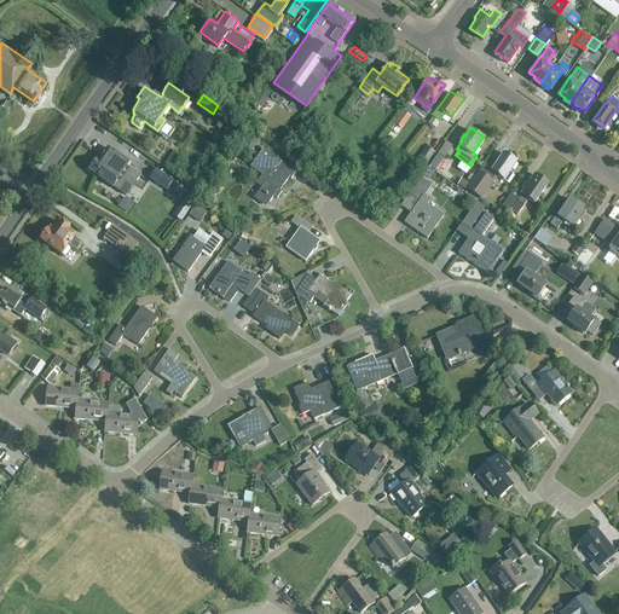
[(252,146),(258,137),(249,131),(242,140),(248,145),(248,144),(252,146)]
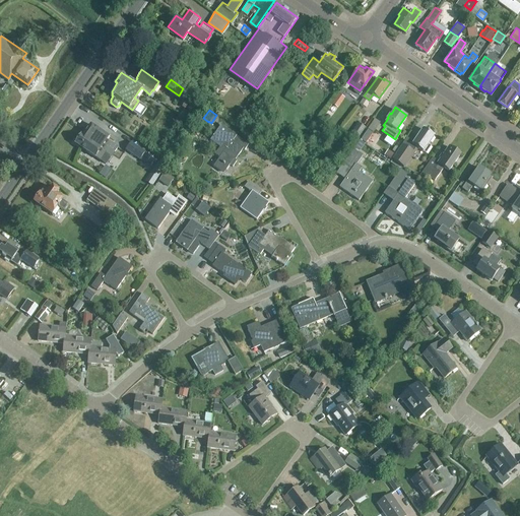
[(358,136),(365,125),(359,120),(350,132),(358,136)]
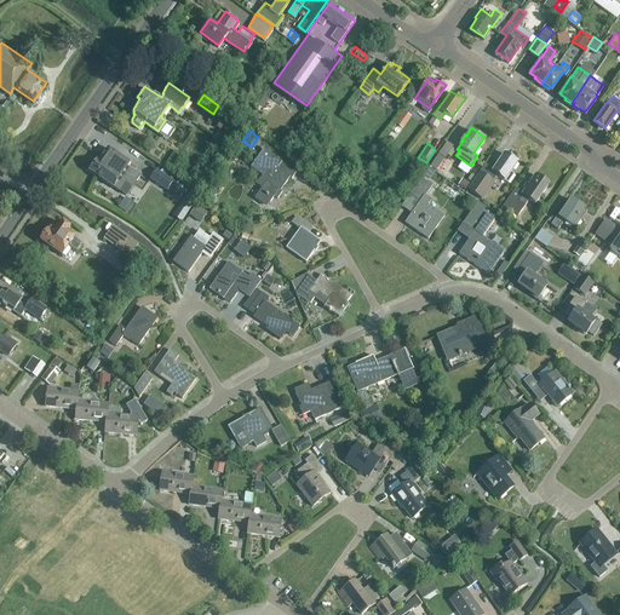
[(90,168),(119,189),(128,173),(137,179),(141,173),(127,165),(130,161),(108,145),(98,159),(97,157),(96,160),(92,160),(90,165),(91,167),(90,168)]
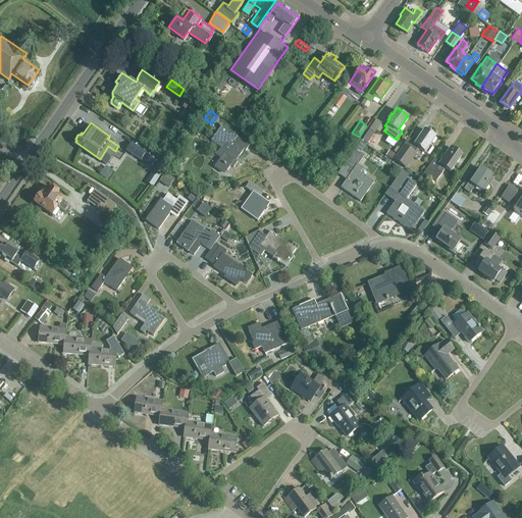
[(249,143),(221,123),(210,139),(220,146),(216,153),(220,156),(214,164),(221,169),(222,168),(225,170),(230,163),(233,165),(238,159),(236,158),(244,147),(246,148),(249,143)]
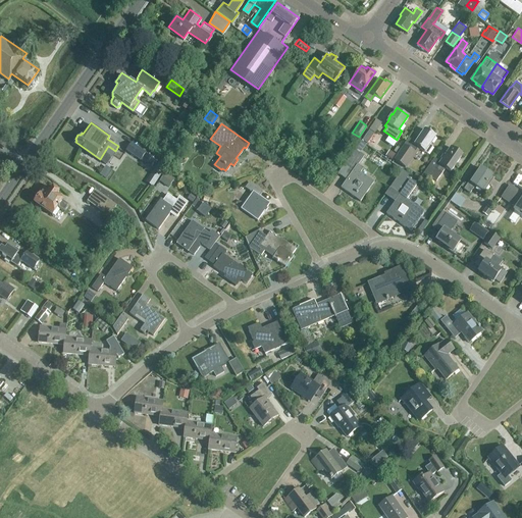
[(430,143),(435,135),(425,126),(414,142),(408,137),(401,146),(394,157),(406,166),(419,147),(424,151),(425,150),(427,152),(432,145),(430,143)]
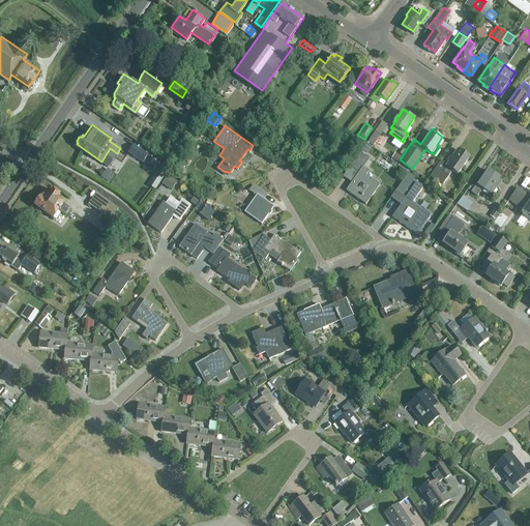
[(375,129),(366,140),(372,144),(380,134),(375,129)]
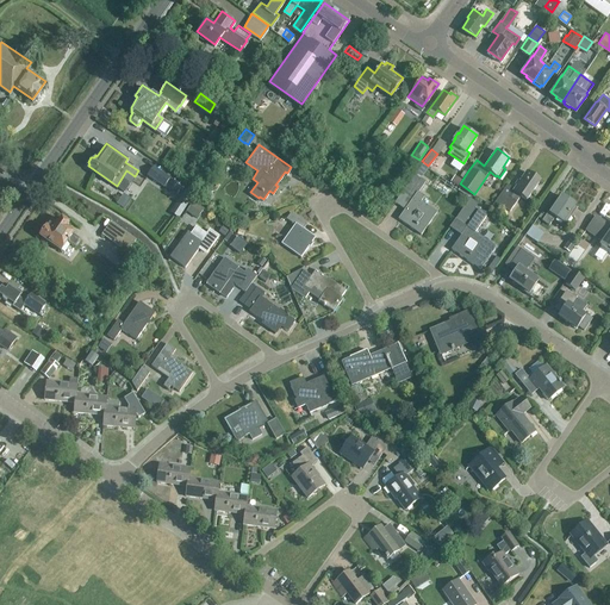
[(165,185),(170,176),(154,164),(148,173),(165,185)]
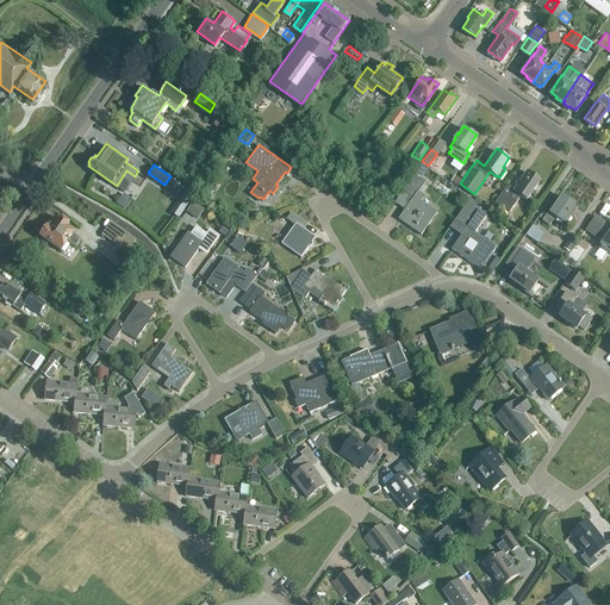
[(527,198),(540,178),(527,169),(515,187),(508,181),(503,188),(493,203),(499,206),(502,204),(510,209),(521,193),(527,198)]
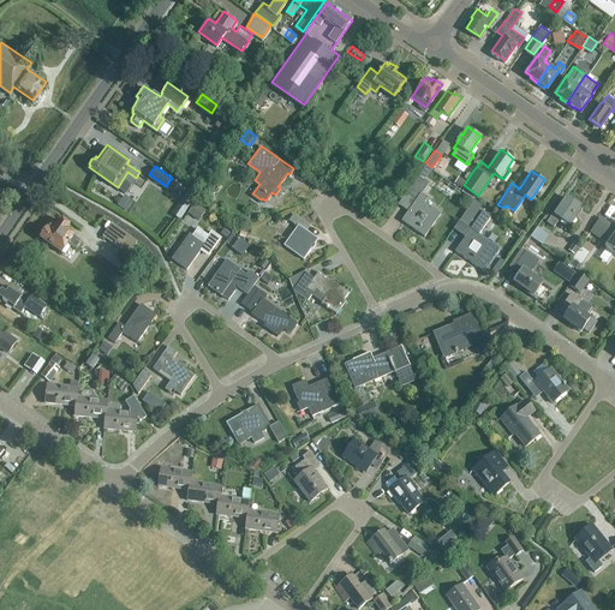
[(466,179),(459,174),(454,180),(461,185),(466,179)]
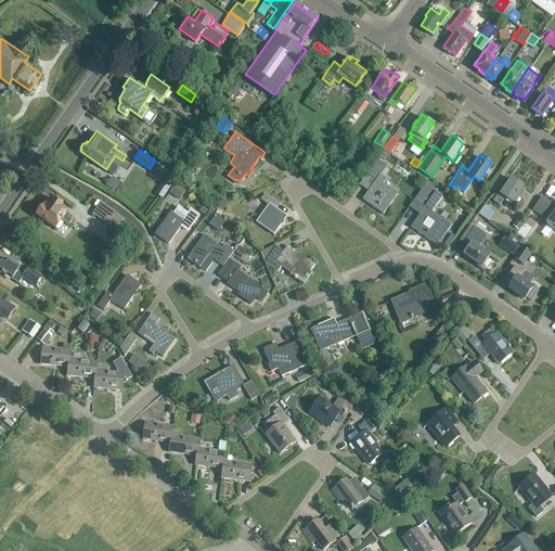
[(381,163),(375,159),(366,174),(372,177),(371,179),(372,179),(369,182),(372,184),(362,197),(383,212),(398,191),(383,181),(386,177),(379,174),(387,163),(383,161),(381,163)]
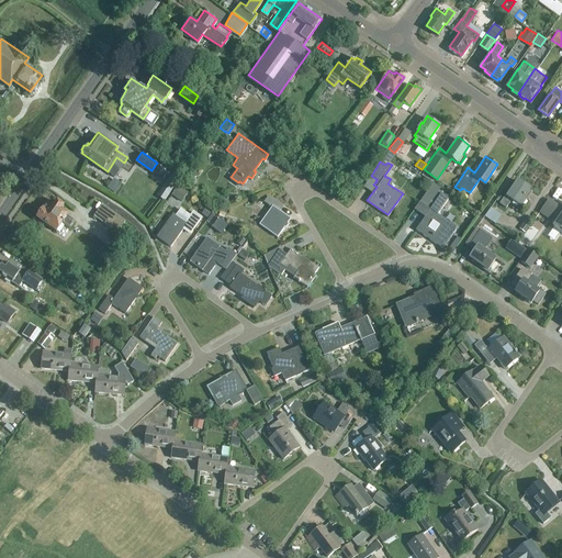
[(171,186),(177,177),(170,173),(165,181),(171,186)]
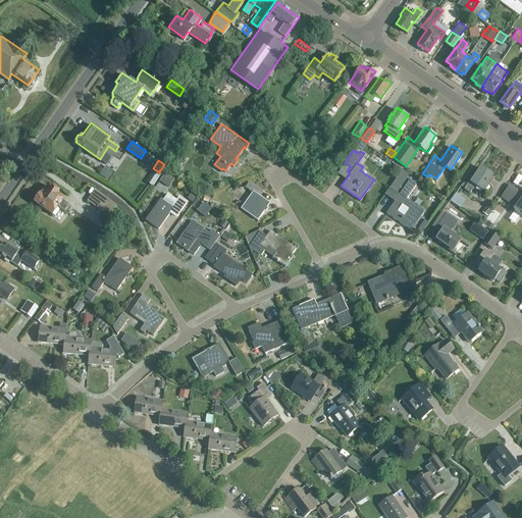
[(486,182),(491,173),(481,166),(471,180),(469,178),(463,187),(469,191),(474,184),(481,188),(484,190),(488,183),(486,182)]
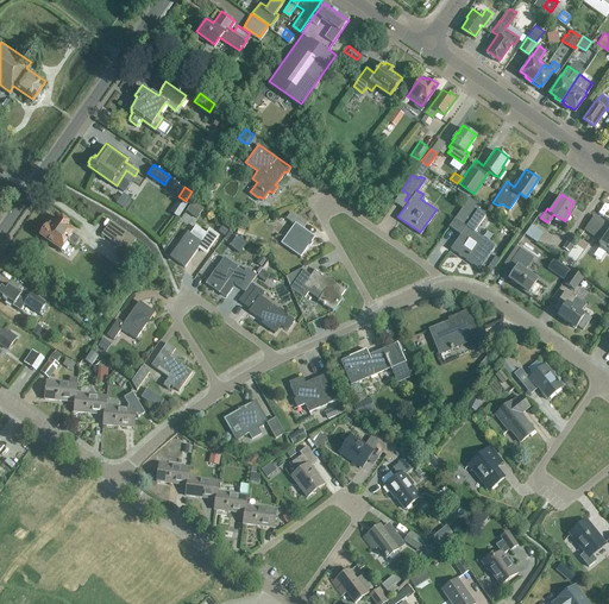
[(478,266),(489,251),(495,244),(473,228),(485,213),(483,212),(487,207),(469,195),(454,216),(466,225),(451,246),(478,266)]
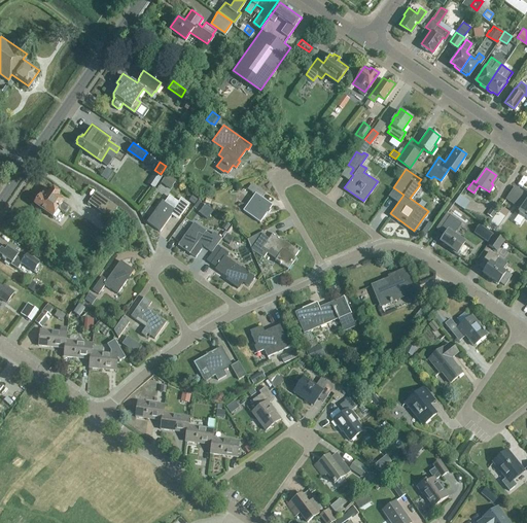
[(259,220),(272,203),(261,196),(265,190),(251,181),(247,187),(254,193),(243,209),(259,220)]
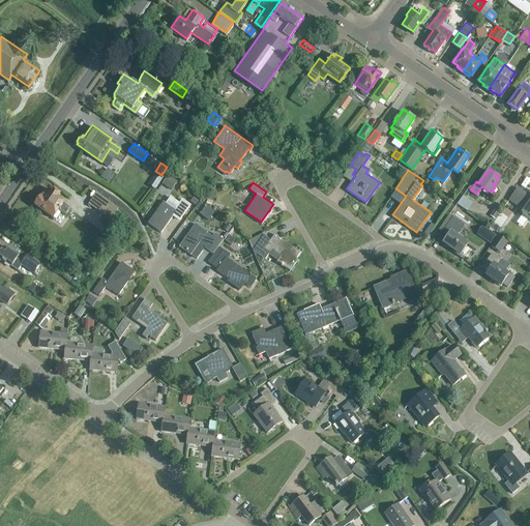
[(529,194),(518,185),(509,198),(524,208),(522,211),(529,216),(529,194)]
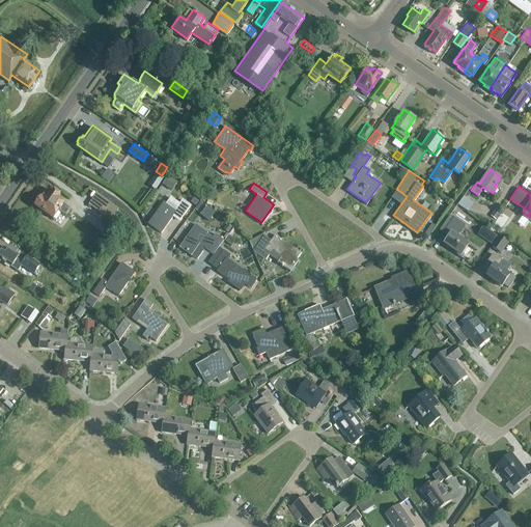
[(60,193),(54,189),(52,191),(50,190),(49,192),(46,190),(42,196),(40,195),(39,197),(37,197),(35,200),(35,202),(34,204),(53,217),(59,209),(65,214),(71,206),(63,202),(64,201),(57,196),(60,193)]
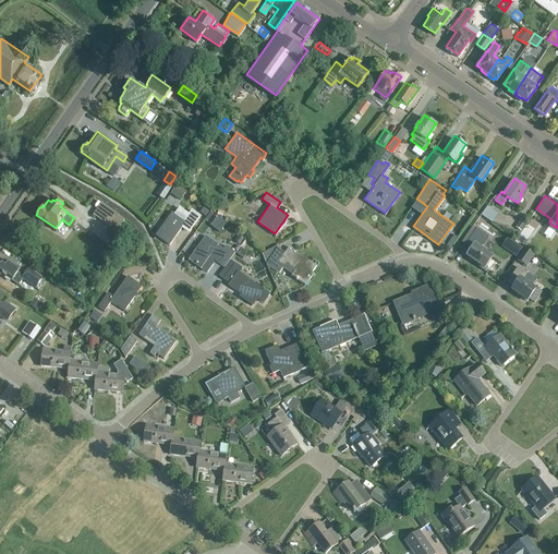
[(116,229),(124,217),(101,201),(93,213),(116,229)]
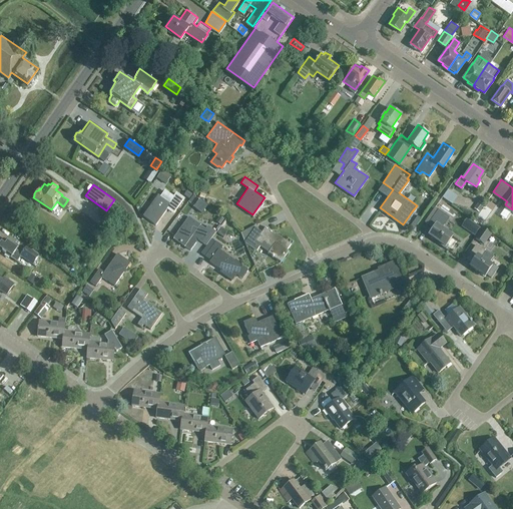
[(451,202),(457,193),(447,186),(441,195),(451,202)]
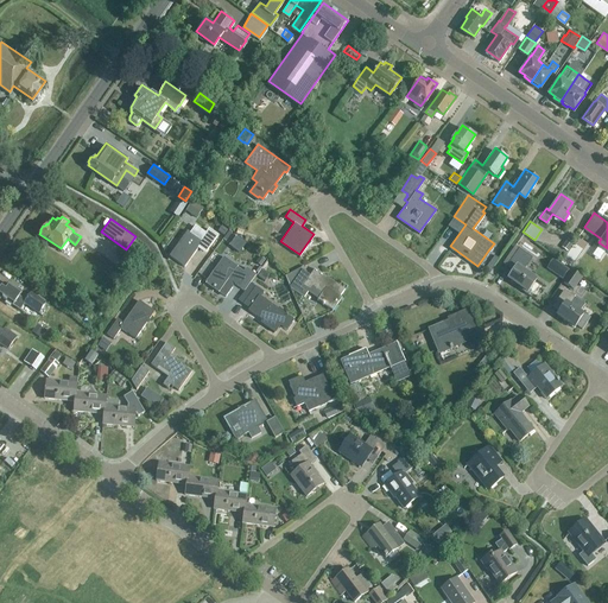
[(206,249),(217,234),(208,227),(200,239),(187,229),(170,253),(184,265),(198,245),(206,249)]
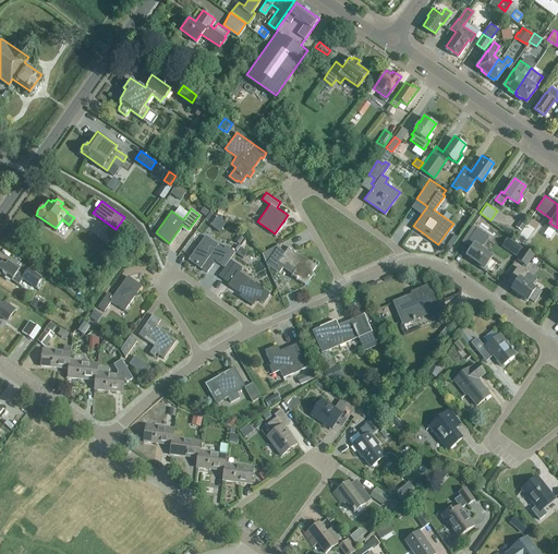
[(226,221),(217,215),(210,223),(219,229),(226,221)]
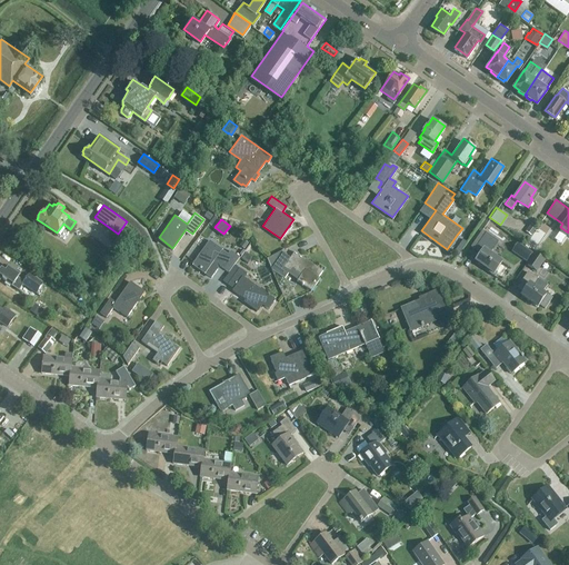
[(496,274),(498,270),(496,269),(502,259),(490,251),(498,239),(486,230),(477,244),(482,248),(476,259),(488,267),(487,268),(496,274)]
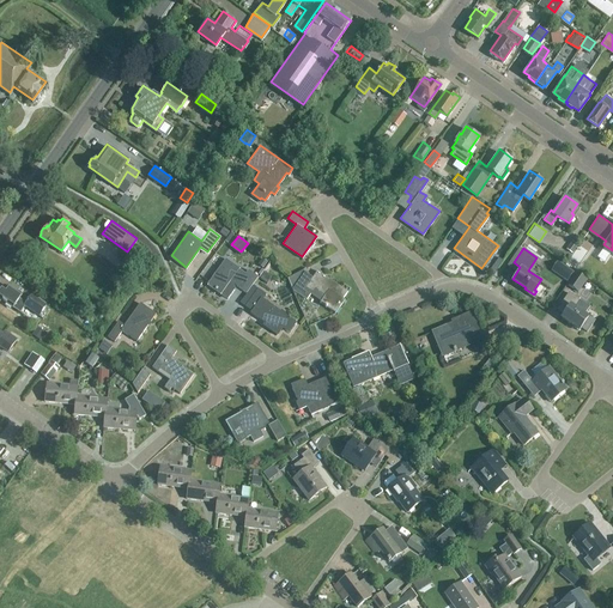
[(493,272),(503,257),(498,255),(489,268),(493,272)]
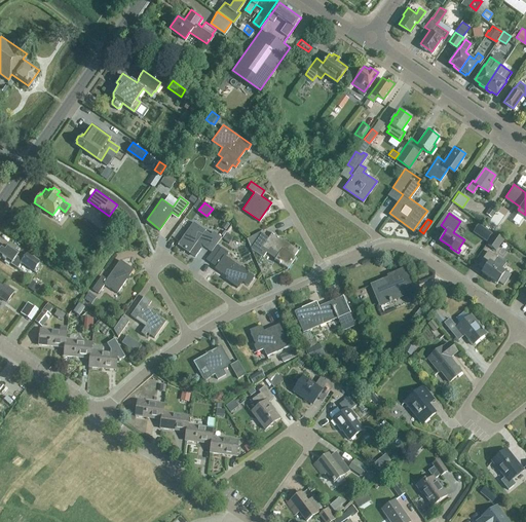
[(193,220),(178,241),(190,251),(195,254),(201,246),(199,241),(197,239),(199,236),(204,240),(203,244),(212,250),(221,235),(213,229),(211,232),(204,229),(205,228),(193,220)]
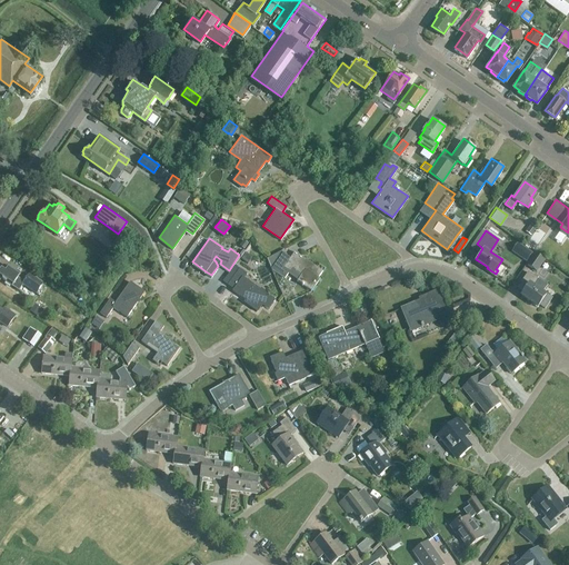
[(518,238),(512,247),(529,256),(533,247),(518,238)]
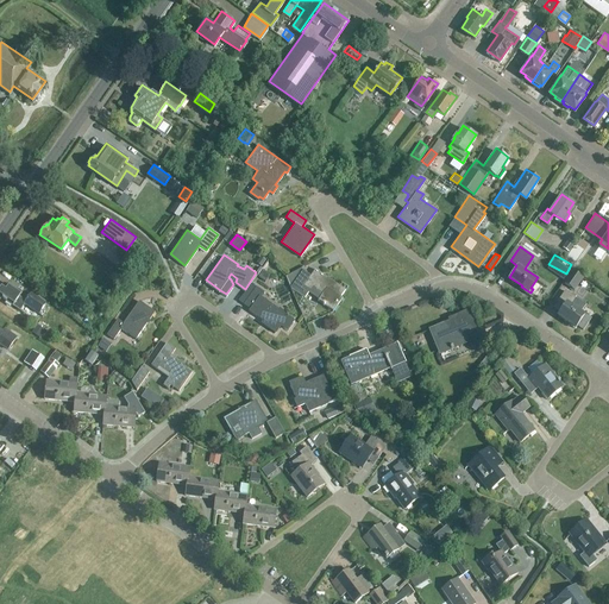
[(265,278),(270,271),(263,266),(258,274),(265,278)]
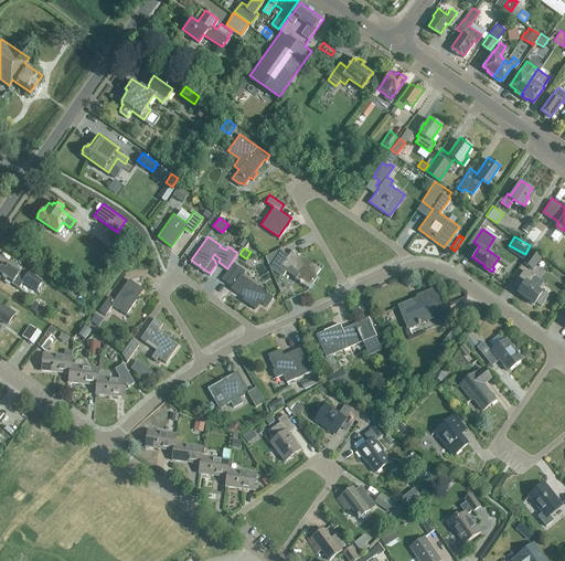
[(320,267),(292,247),(288,254),(280,249),(269,265),(283,274),(287,267),(297,274),(295,277),(309,286),(318,274),(316,273),(320,267)]
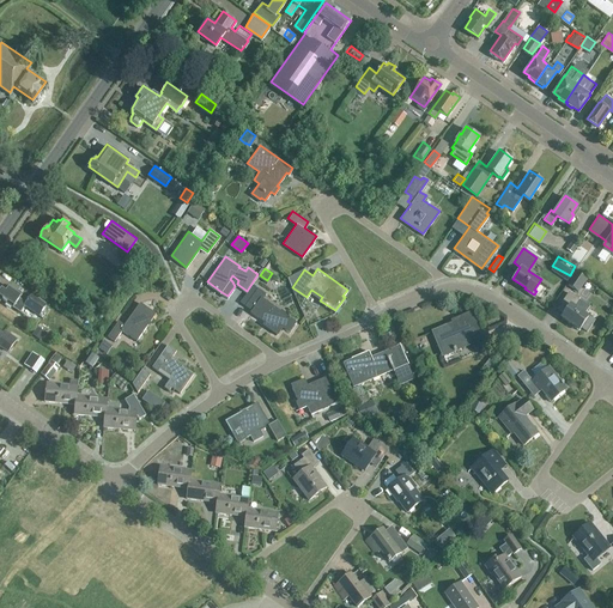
[(578,290),(587,277),(576,269),(568,281),(578,290)]
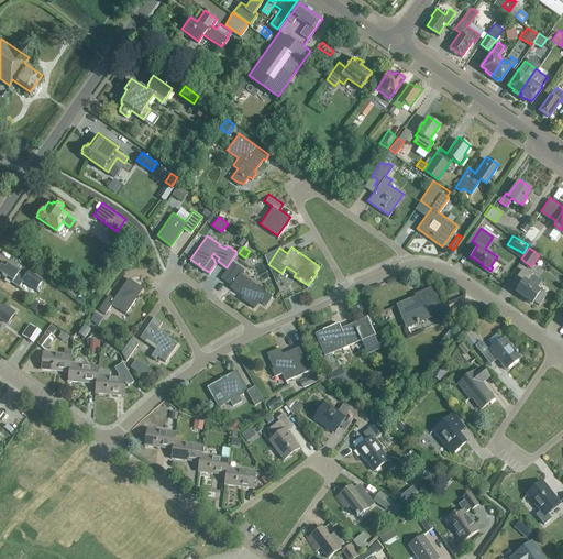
[(232,260),(221,275),(225,278),(225,280),(231,284),(230,285),(243,295),(244,294),(249,297),(245,300),(254,306),(258,299),(265,304),(272,294),(265,289),(241,273),(244,269),(236,263),(232,260)]
